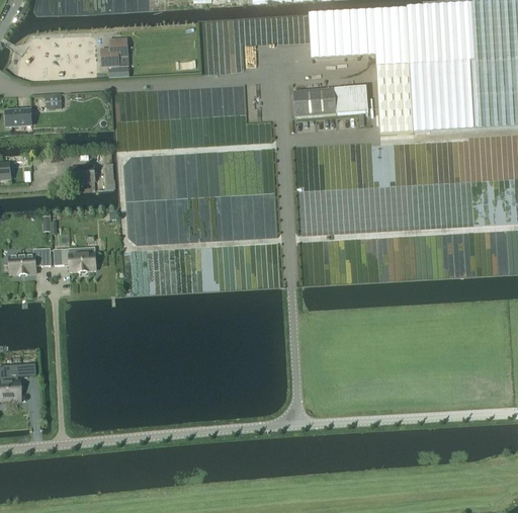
[(376,54),(376,64),(410,62),(517,55),(517,0),(500,0),(309,11),(312,57),(376,54)]
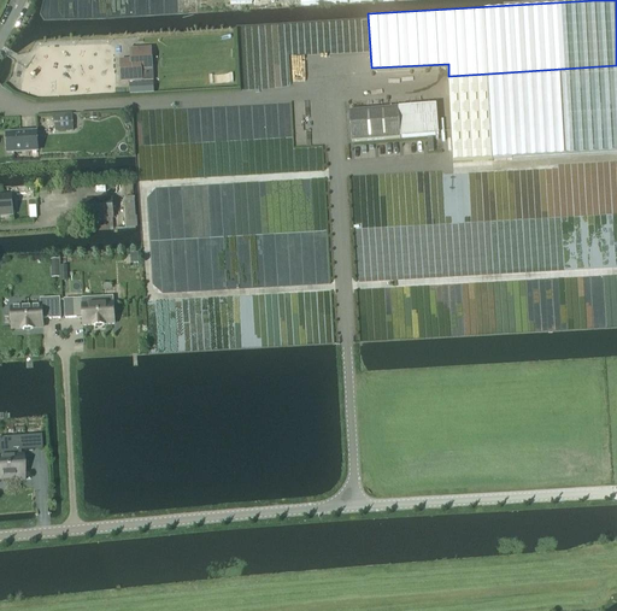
[(119,77),(141,76),(153,76),(151,43),(129,45),(130,56),(118,57),(119,77)]
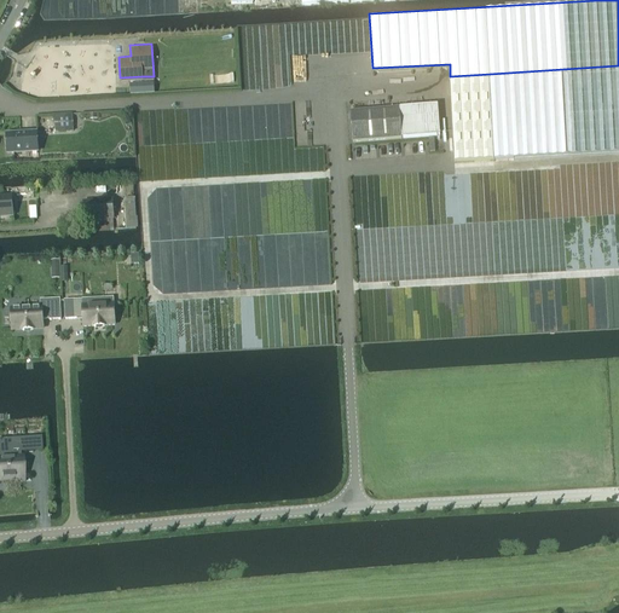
[(455,146),(455,157),(618,146),(618,65),(490,74),(450,76),(455,146)]
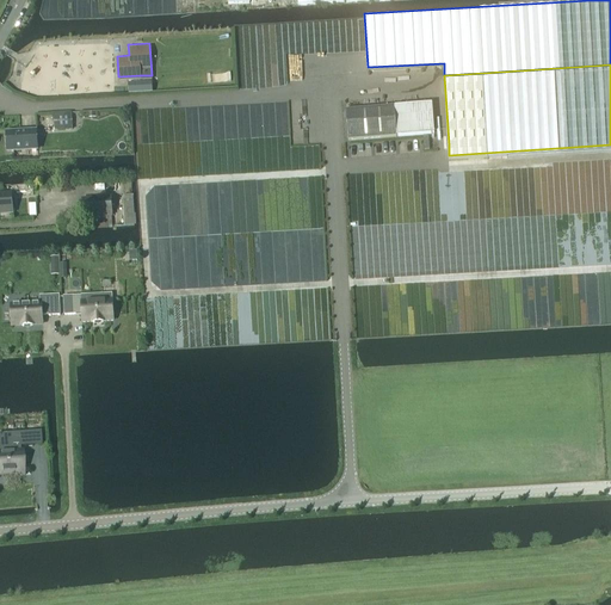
[(128,79),(129,90),(131,90),(152,88),(152,78),(128,79)]
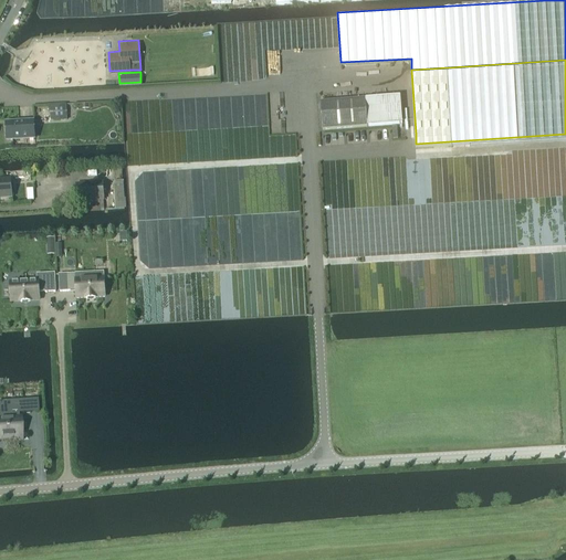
[(400,93),(366,94),(368,122),(402,119),(400,93)]
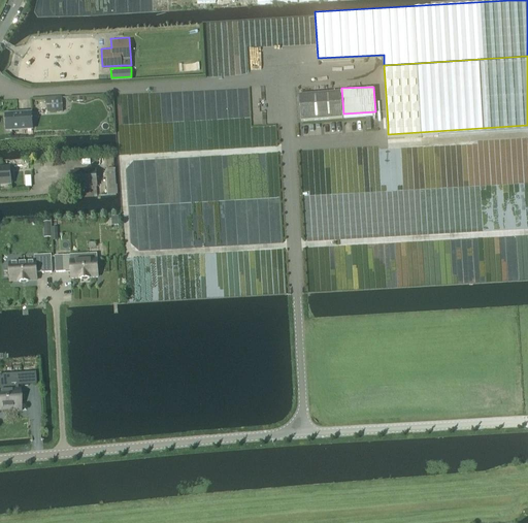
[(301,117),(342,113),(341,88),(299,91),(301,117)]
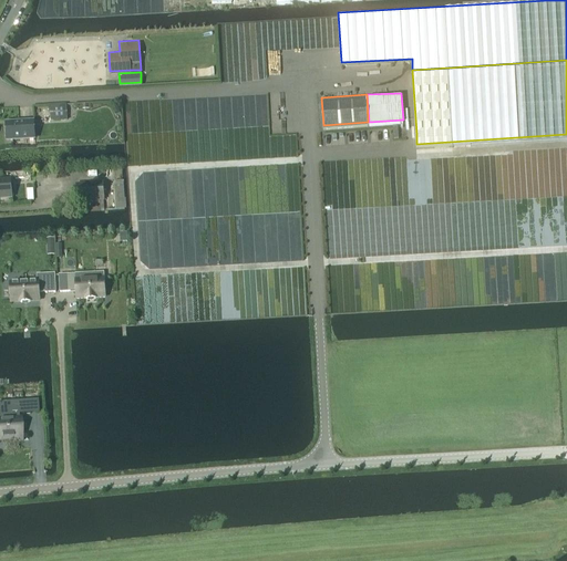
[(34,117),(6,120),(7,135),(34,134),(34,117)]
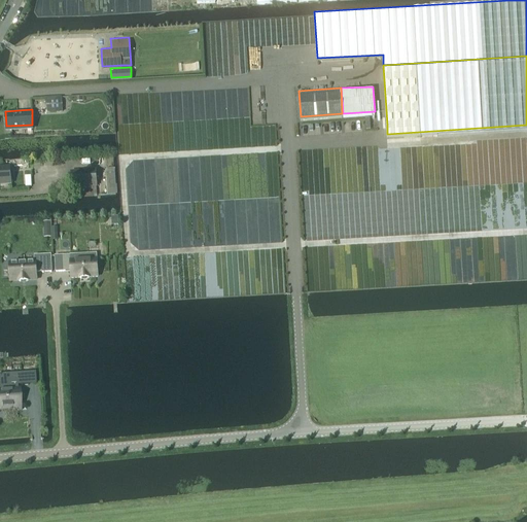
[(0,163),(0,179),(10,179),(9,163),(0,163)]
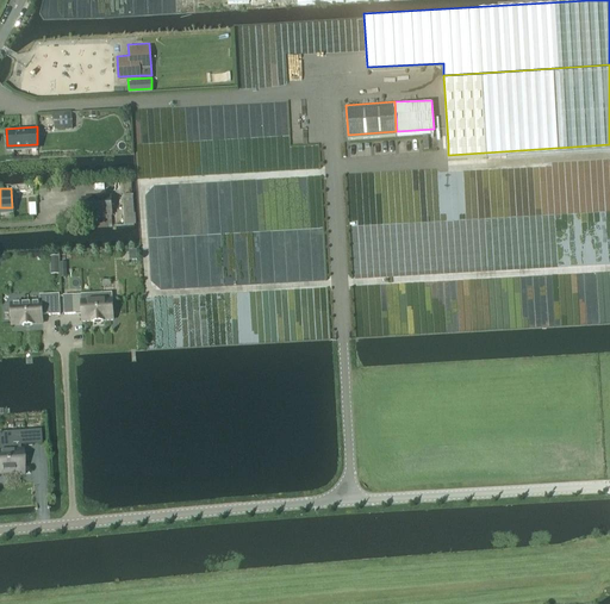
[(124,192),(123,192),(124,219),(124,220),(136,219),(136,209),(134,209),(134,190),(132,190),(124,190),(124,192)]
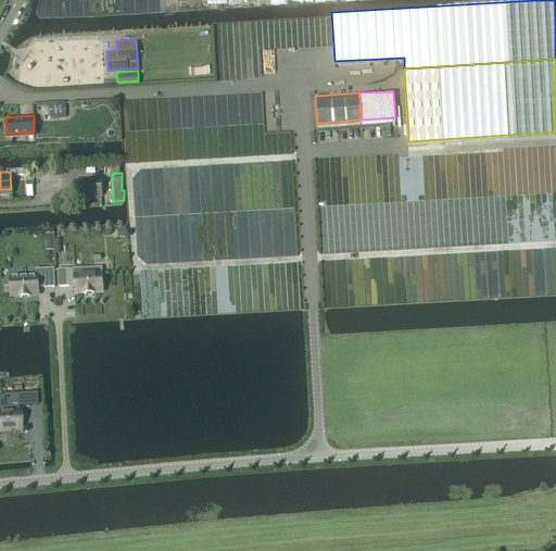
[(75,176),(76,195),(99,192),(102,192),(101,175),(75,176)]
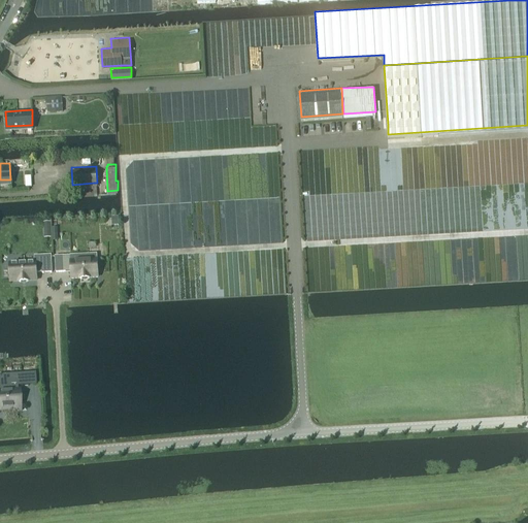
[(97,255),(97,250),(70,251),(70,256),(69,256),(70,275),(99,273),(98,255),(97,255)]
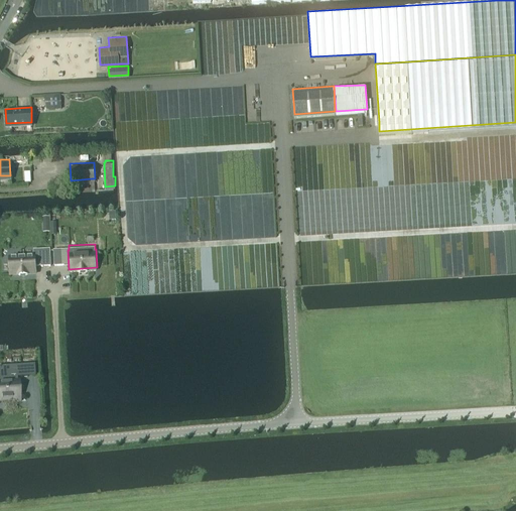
[(34,252),(9,254),(10,270),(18,270),(19,271),(27,270),(35,269),(35,261),(41,261),(41,262),(50,262),(49,245),(33,246),(34,252)]
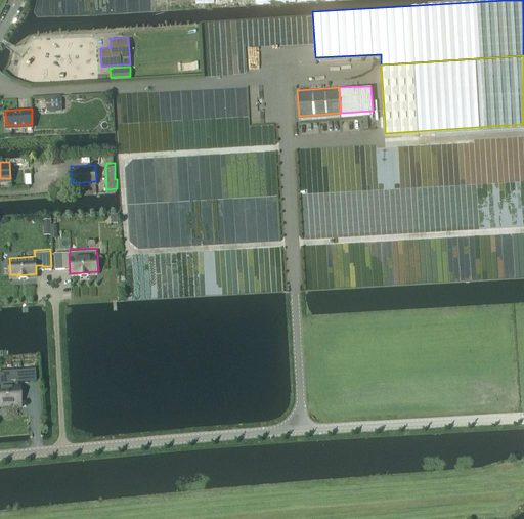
[(63,249),(54,250),(55,266),(63,265),(63,249)]
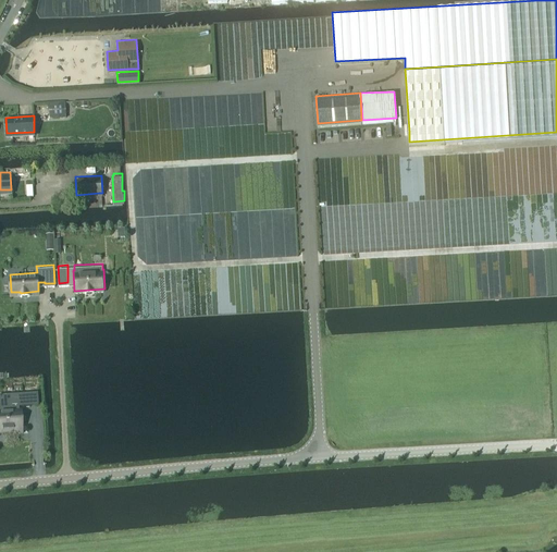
[(0,407),(0,427),(10,427),(12,429),(21,428),(20,407),(19,407),(19,403),(31,402),(29,390),(29,389),(5,390),(5,391),(7,407),(0,407)]
